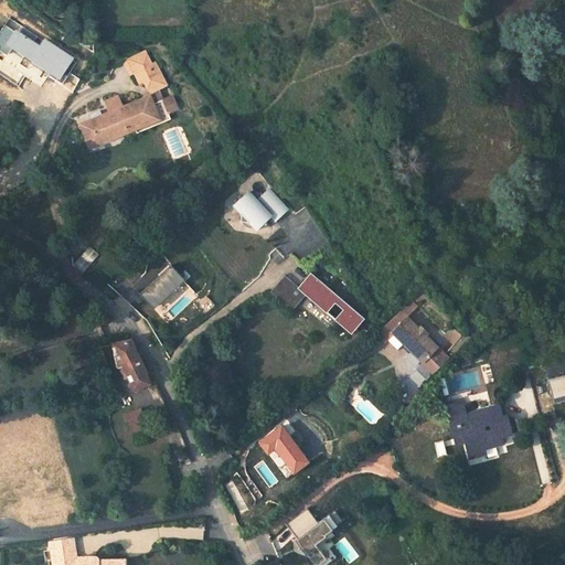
[(87,125),(94,139),(114,130),(116,137),(135,129),(132,124),(138,120),(142,129),(176,116),(173,109),(182,106),(178,95),(169,98),(164,86),(173,83),(164,60),(159,62),(153,48),(137,55),(142,68),(147,80),(151,77),(156,91),(160,88),(163,98),(153,103),(152,98),(146,100),(144,96),(124,105),(118,94),(107,98),(113,109),(93,118),(95,121),(87,125)]
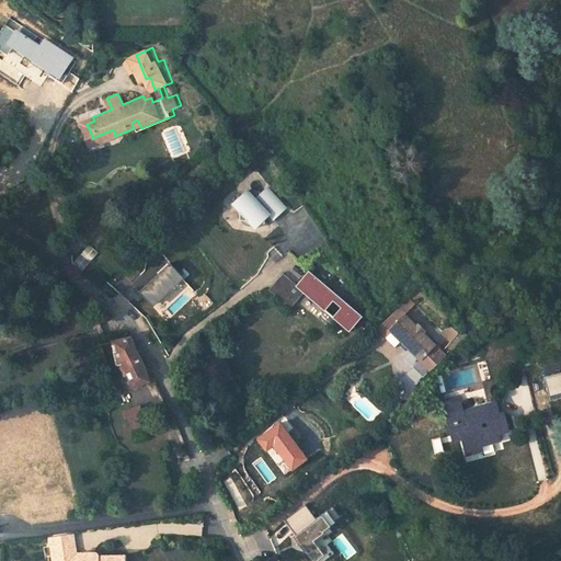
[(141,68),(136,55),(130,57),(136,70),(141,68)]
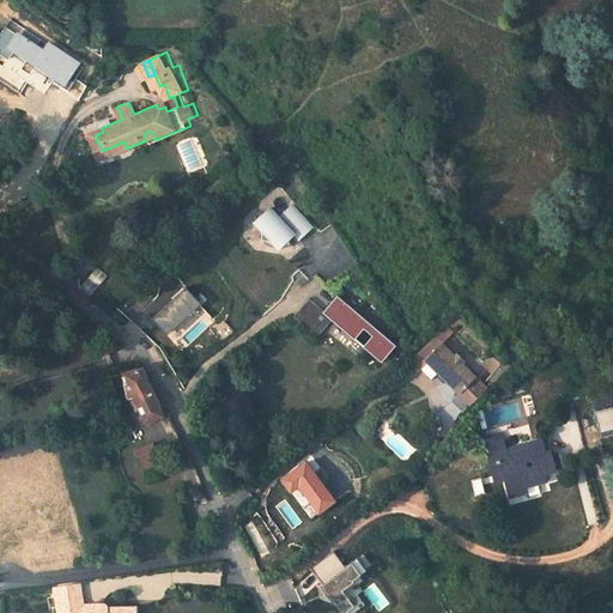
[(242,206),(249,216),(249,224),(258,224),(265,232),(272,226),(277,228),(278,222),(281,218),(287,225),(303,213),(283,190),(269,202),(259,190),(242,206)]
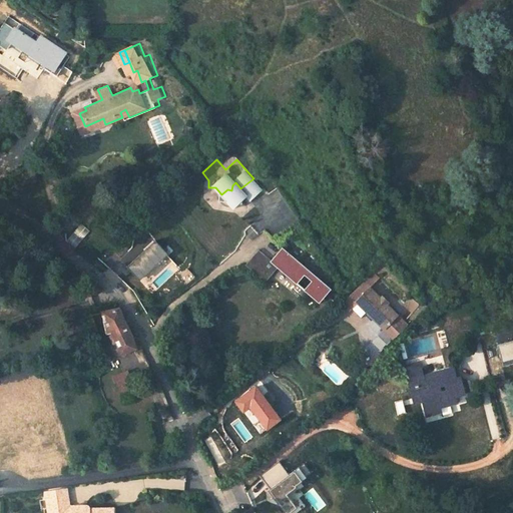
[(279,268),(319,304),(331,292),(283,247),(271,261),(259,249),(245,266),(266,283),(279,268)]
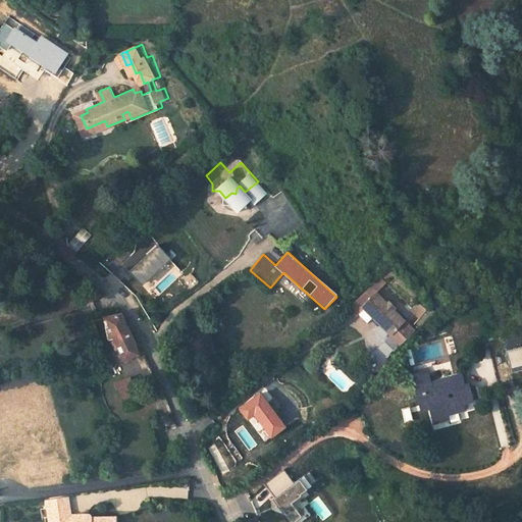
[(380,323),(392,333),(406,321),(395,310),(398,308),(390,301),(387,303),(377,292),(363,305),(374,316),(380,323)]
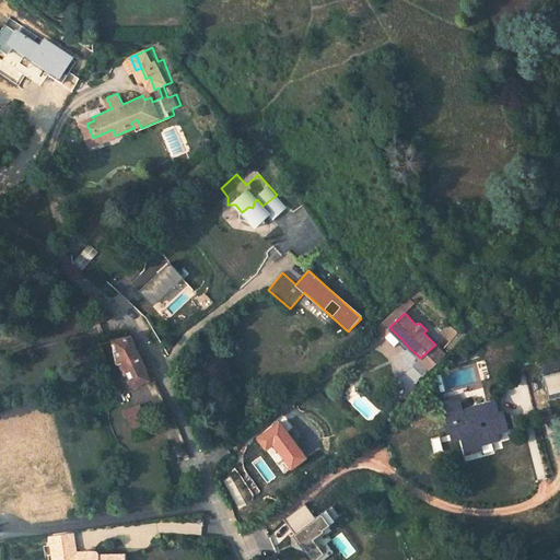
[(440,333),(450,341),(457,333),(447,324),(440,333)]
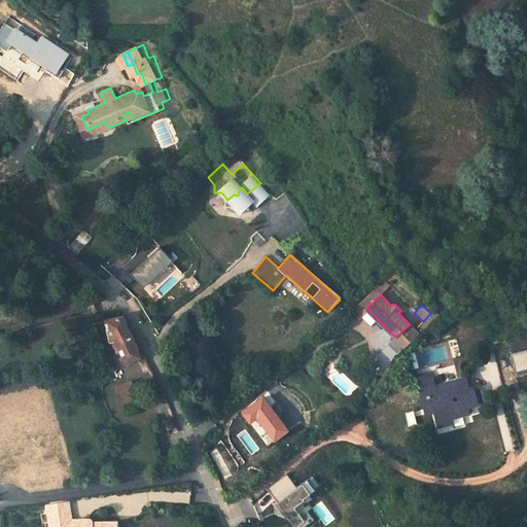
[(117,351),(121,358),(136,352),(133,342),(119,313),(118,312),(101,315),(106,336),(111,335),(114,344),(119,343),(123,349),(117,351)]
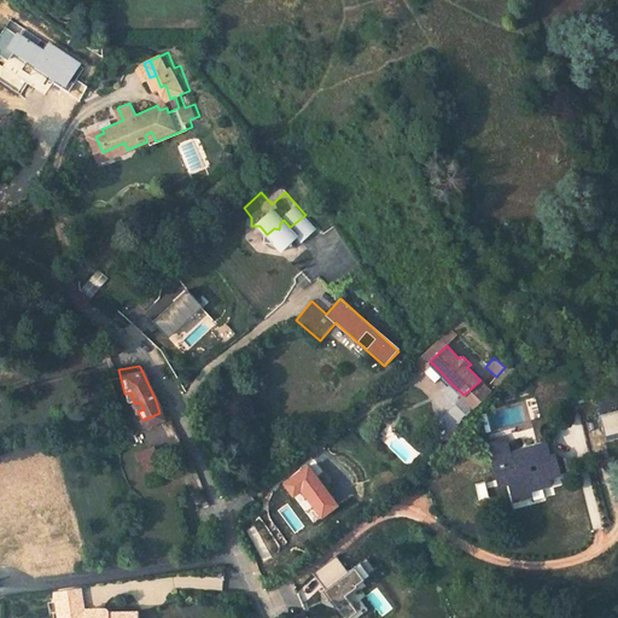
[(617,409),(596,414),(601,436),(617,432),(617,409)]
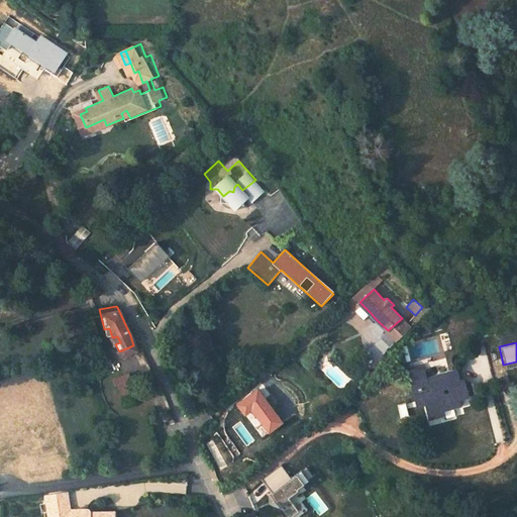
[(442,407),(438,397),(447,393),(442,380),(435,365),(417,374),(434,410),(442,407)]
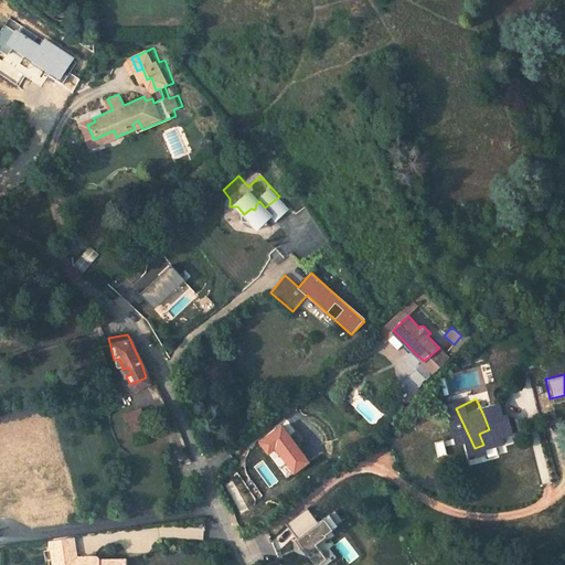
[(121,407),(131,433),(141,430),(138,423),(142,422),(138,412),(141,411),(137,401),(120,405),(121,407)]
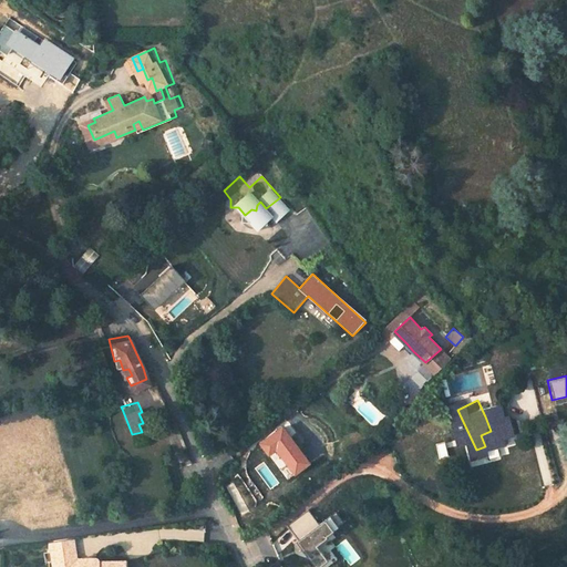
[(518,402),(502,410),(506,419),(522,412),(518,402)]
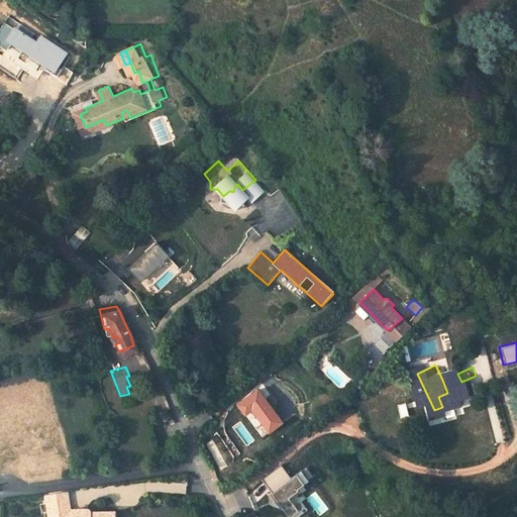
[(442,407),(447,418),(461,412),(459,409),(477,401),(475,395),(484,391),(476,376),(461,382),(457,374),(442,380),(447,393),(438,397),(442,407)]
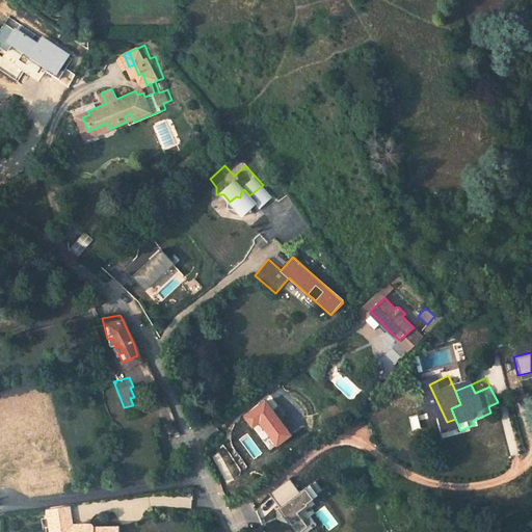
[(488,406),(490,413),(501,408),(498,402),(488,406)]
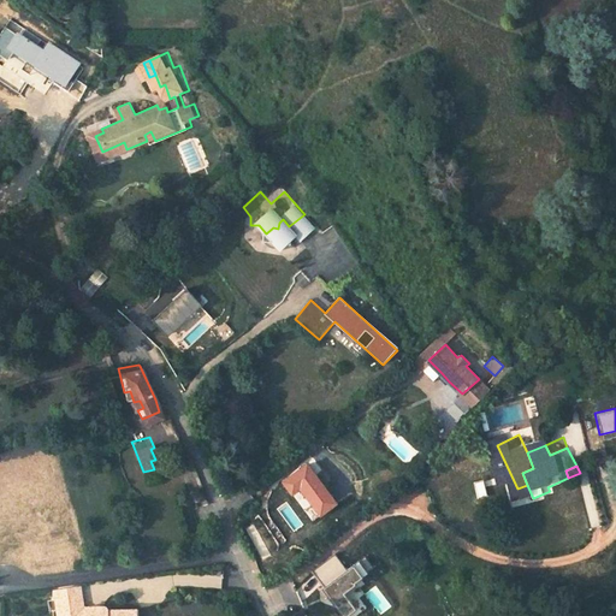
[(372,570),(363,556),(343,569),(335,556),(308,573),(336,615),(344,615),(351,611),(338,592),(372,570)]
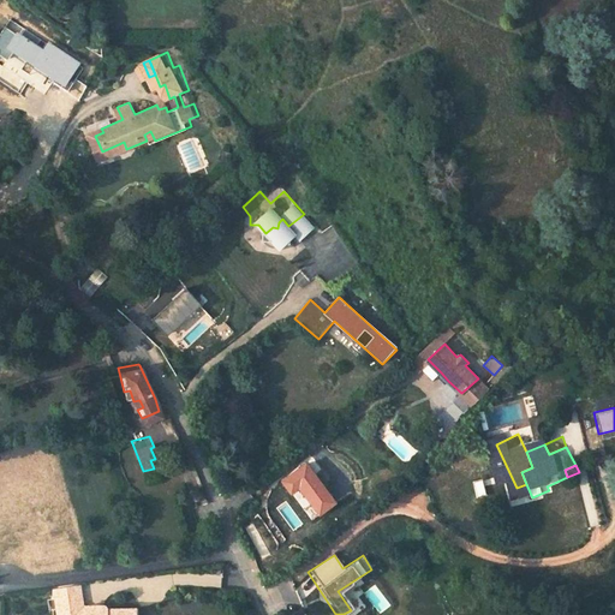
[(79,586),(54,590),(57,614),(135,614),(136,609),(109,610),(108,609),(108,608),(107,607),(106,607),(105,607),(102,607),(101,607),(101,608),(99,609),(87,609),(87,607),(83,607),(79,586)]
